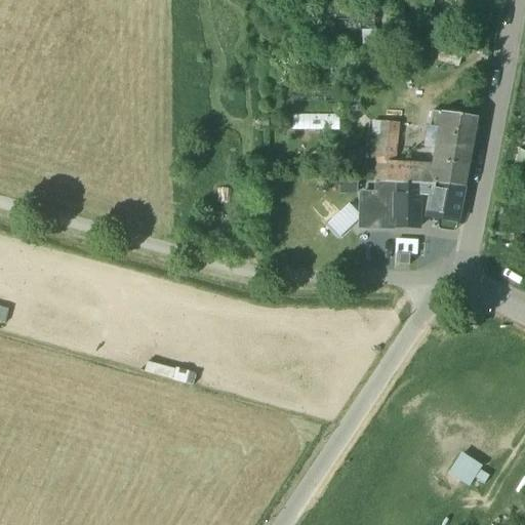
[(380,32),(363,33),(365,77),(382,75),(380,32)]
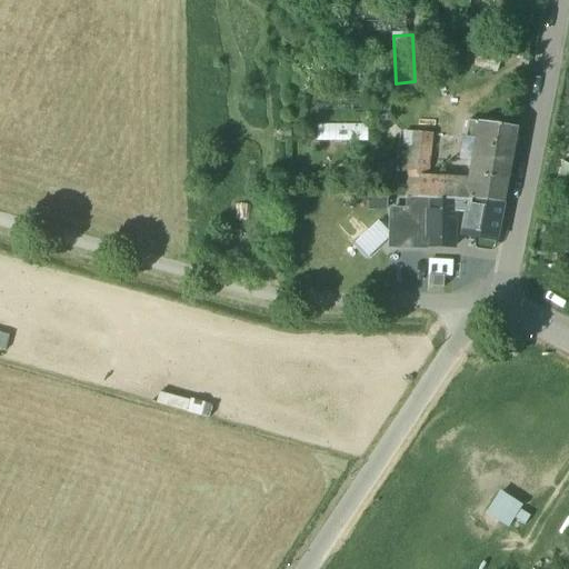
[(505,46),(477,38),(473,53),(501,61),(505,46)]
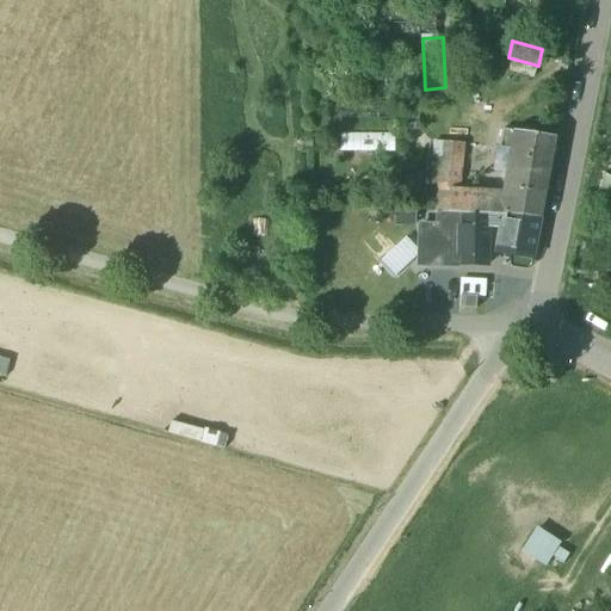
[(557,139),(505,130),(501,150),(518,152),(510,195),(507,215),(542,218),(557,139)]
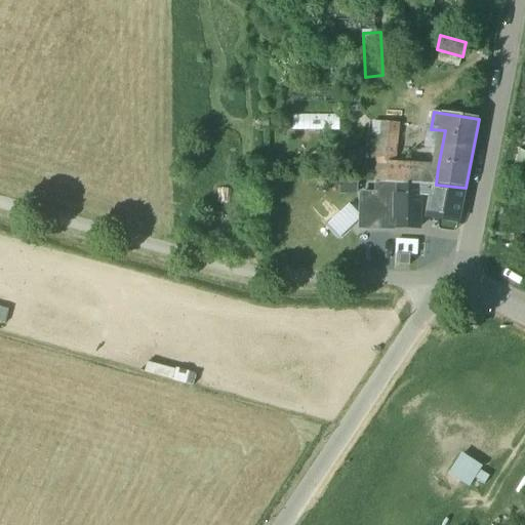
[(294,114),(293,129),(338,129),(338,115),(294,114)]
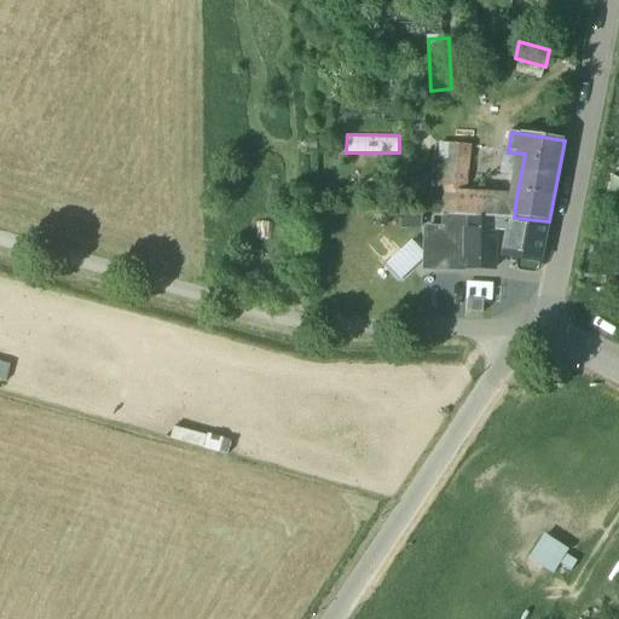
[(469,146),(450,145),(447,217),(469,218),(497,219),(514,220),(514,218),(516,197),(464,194),(469,146)]
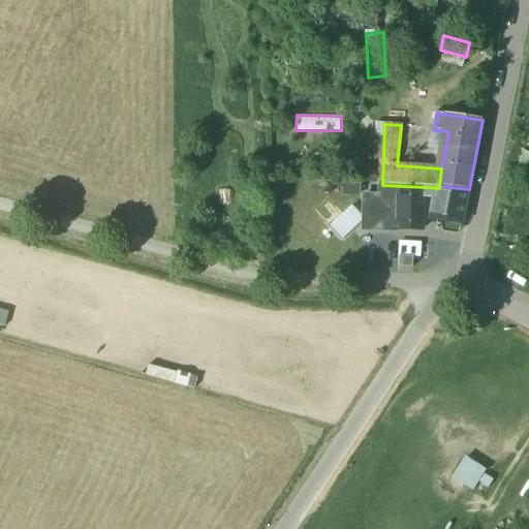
[(401,186),(382,185),(381,192),(381,200),(367,199),(366,225),(399,227),(401,186)]
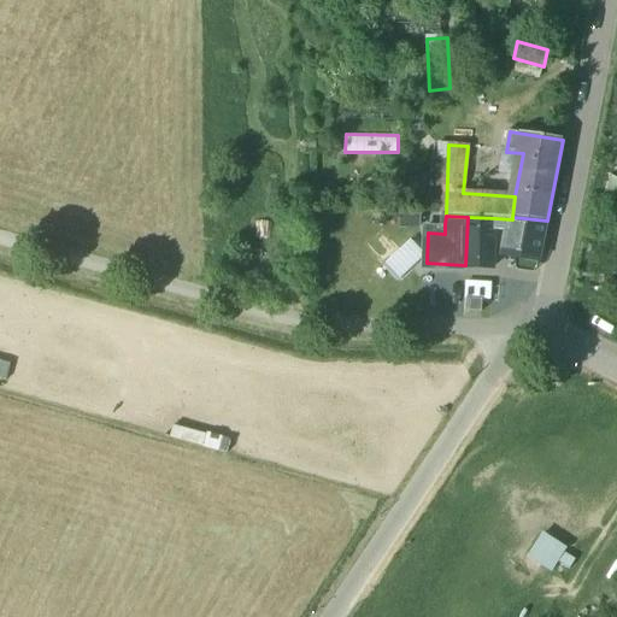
[(495,218),(468,217),(465,265),(494,266),(495,218)]
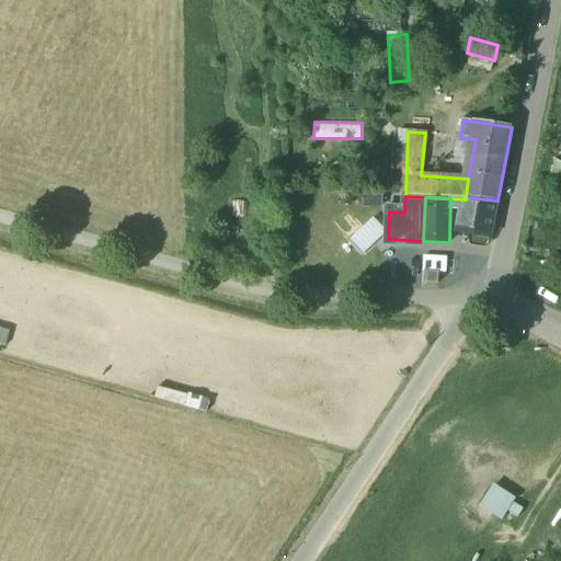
[(497,201),(466,197),(466,199),(460,230),(491,236),(497,201)]
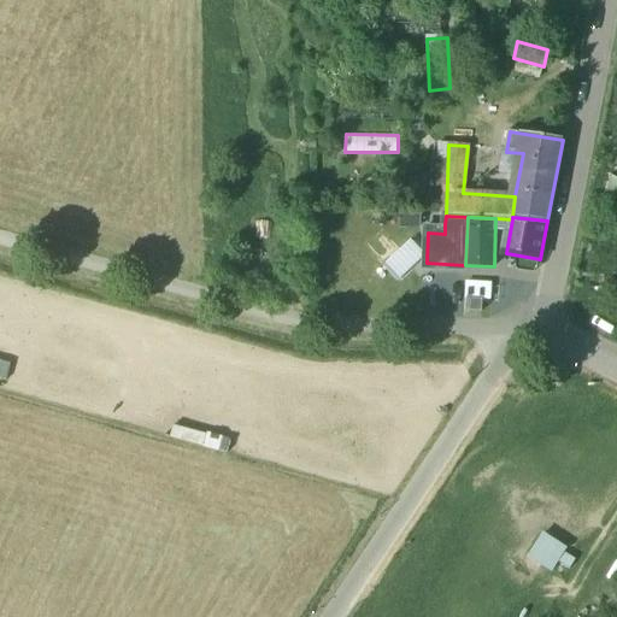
[(398,280),(425,253),(410,238),(383,264),(398,280)]
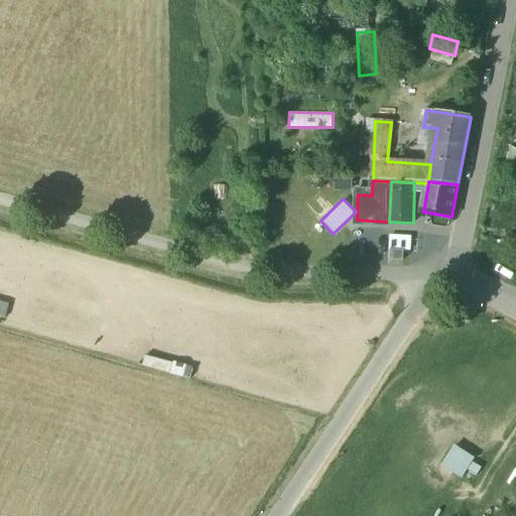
[(403,252),(389,252),(389,261),(403,261),(403,252)]
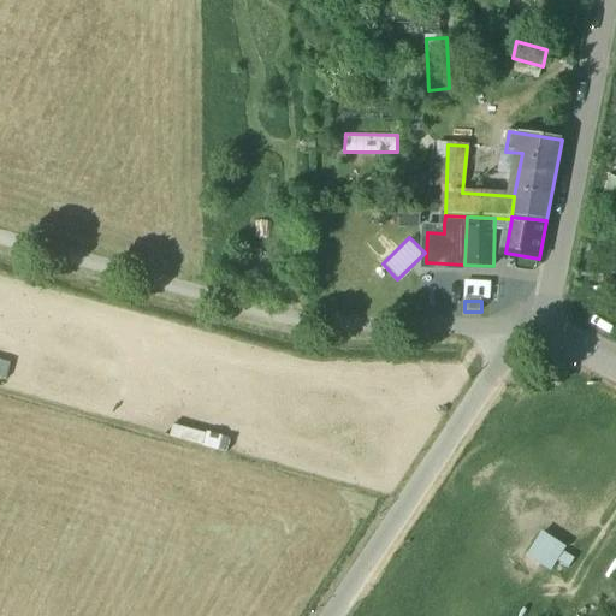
[(557,561),(570,567),(579,551),(540,533),(528,557),(554,569),(557,561)]
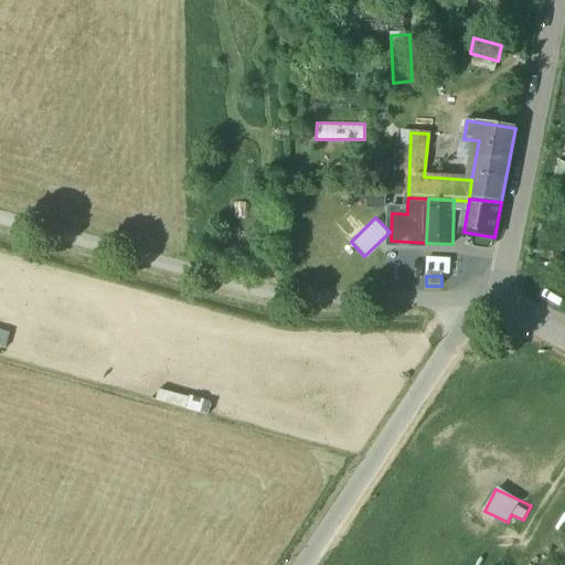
All buildings are outlined.
